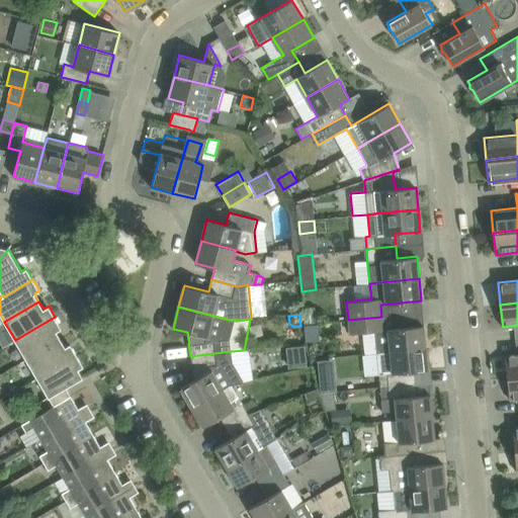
[(61,339),(57,331),(62,329),(55,317),(15,340),(26,359),(61,339)]
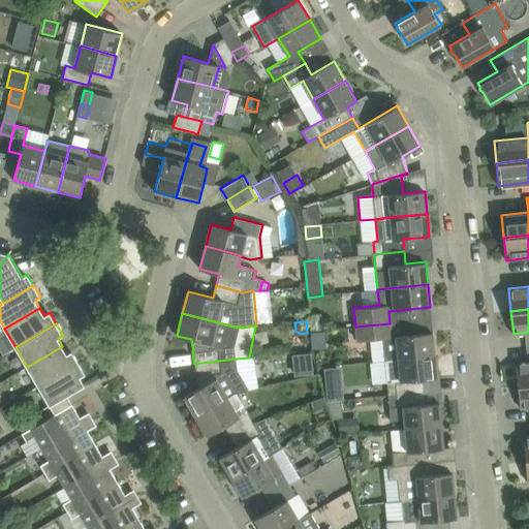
[(390,323),(355,327),(358,341),(383,339),(385,360),(435,354),(433,332),(391,336),(390,323)]
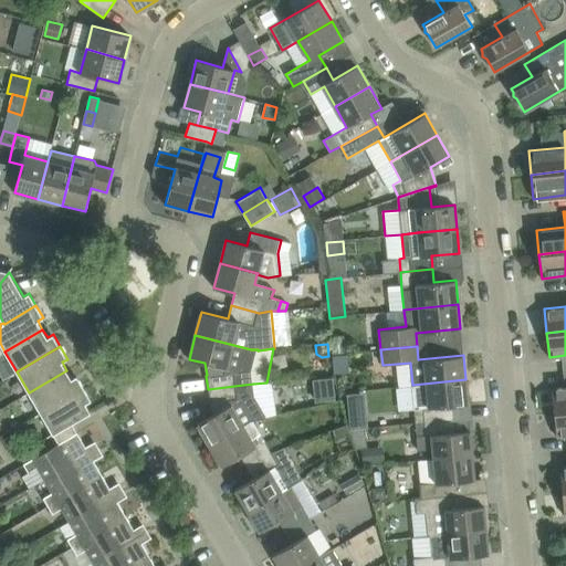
[(41,413),(84,388),(77,376),(71,379),(66,370),(29,392),(41,413)]
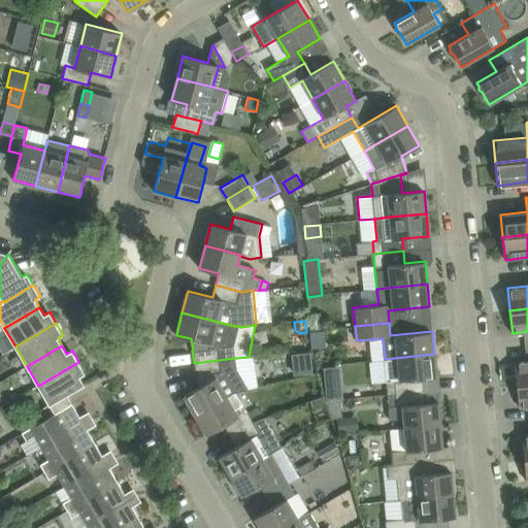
[(388,394),(416,392),(418,391),(416,378),(436,377),(434,354),(385,359),(388,387),(388,393),(388,394)]
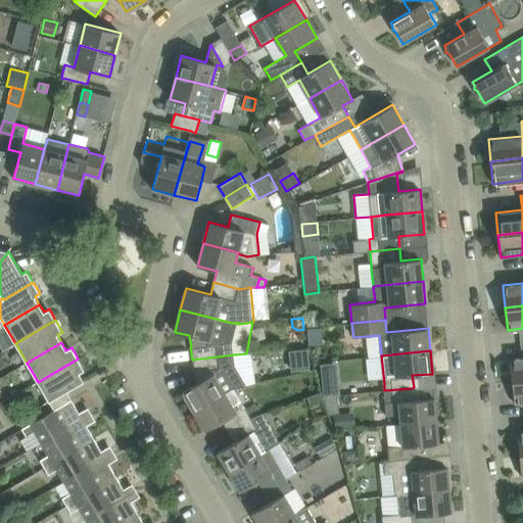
[(182,391),(194,411),(225,392),(232,388),(246,385),(235,366),(234,354),(217,357),(192,360),(193,372),(194,372),(196,383),(182,391)]
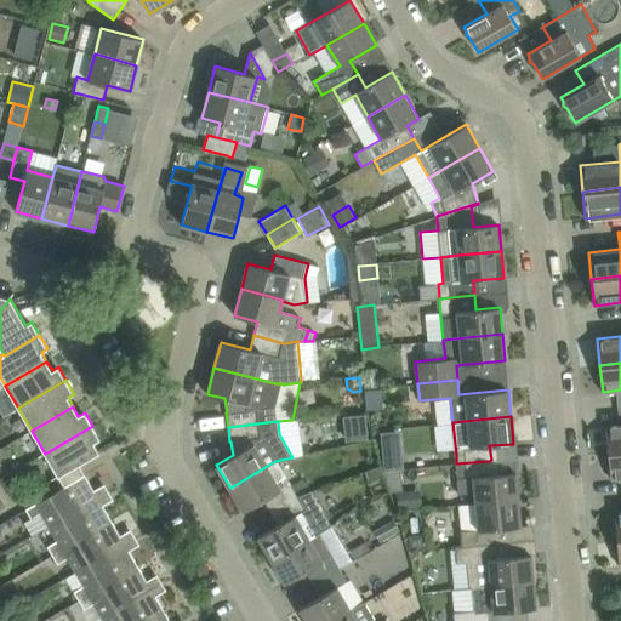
[(620,423),(605,426),(609,453),(620,451),(620,423)]
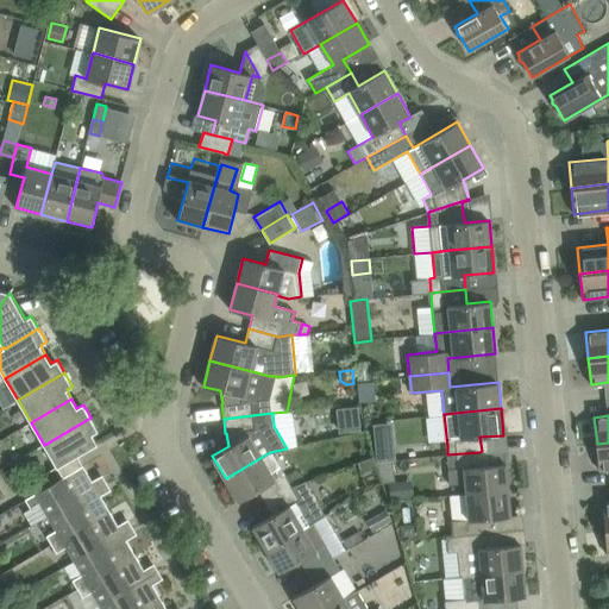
[(44,445),(57,468),(77,456),(98,444),(92,434),(98,431),(90,418),(44,445)]
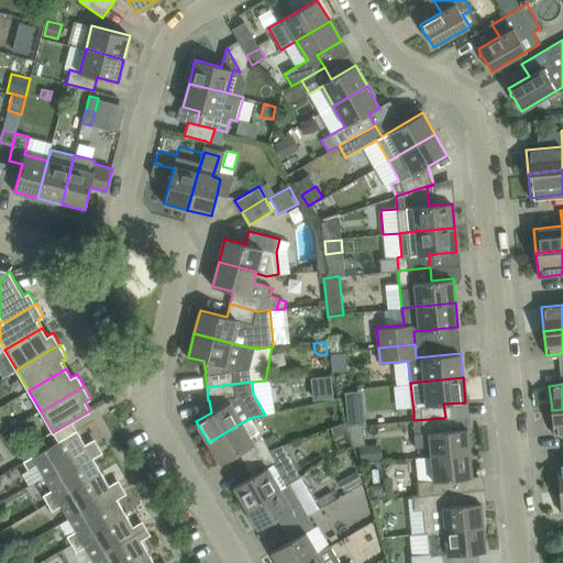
[(346,409),(348,427),(363,424),(366,424),(364,407),(346,409)]
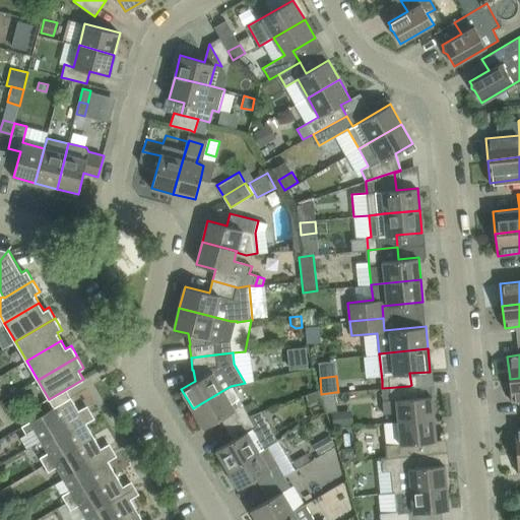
[(519,378),(510,379),(512,401),(519,400),(519,378)]
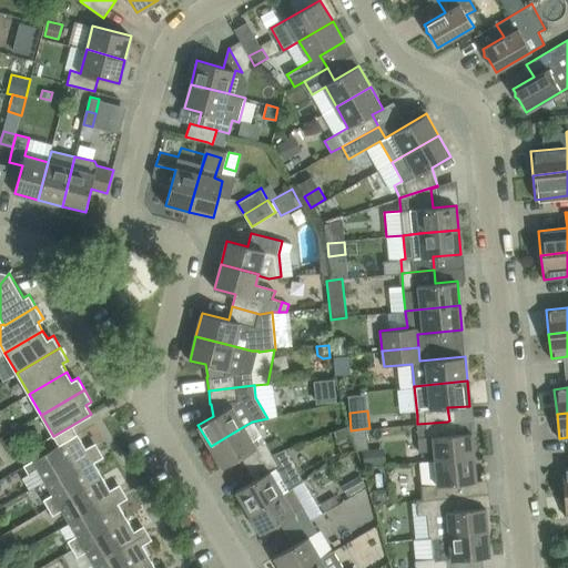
[(434,450),(435,460),(475,456),(472,432),(448,435),(447,422),(417,424),(419,452),(434,450)]
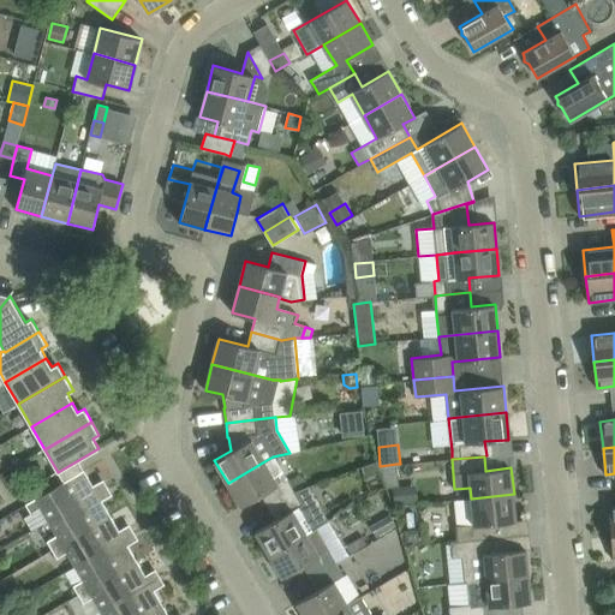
[(294,491),(287,479),(278,484),(264,461),(228,483),(242,507),(262,495),(269,507),(294,491)]
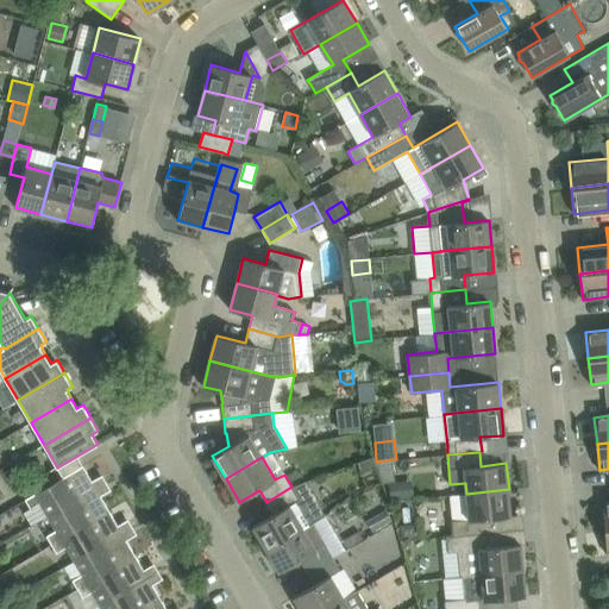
[(374,457),(358,462),(362,471),(377,466),(374,457)]
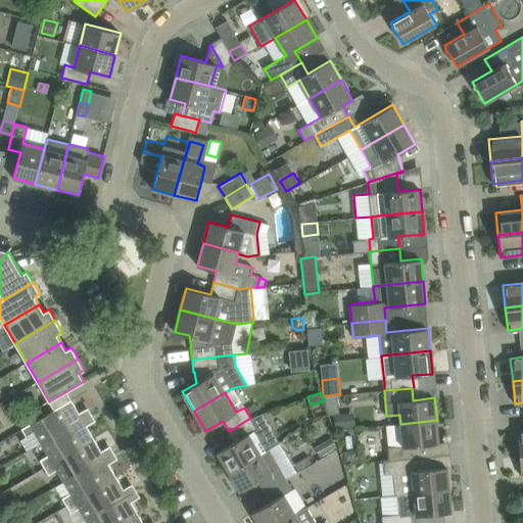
[(337,394),(323,396),(328,413),(328,416),(339,414),(337,394)]
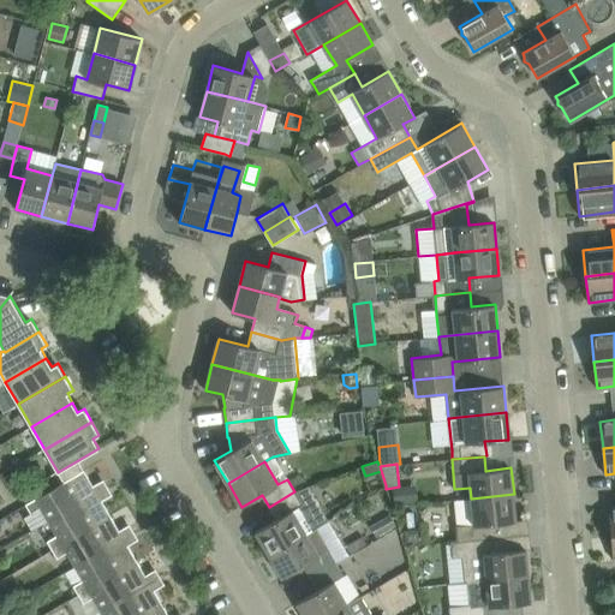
[(84,470),(64,482),(27,503),(33,513),(42,507),(49,520),(103,489),(100,482),(94,485),(84,470)]
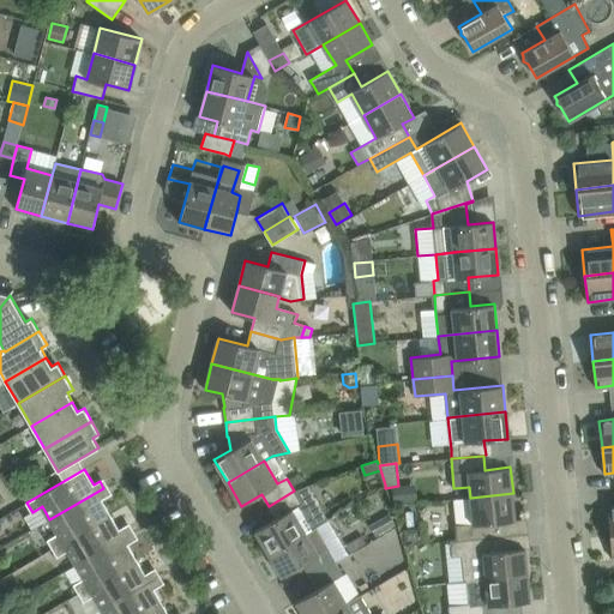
[(22,482),(14,470),(2,477),(10,489),(12,494),(24,487),(22,482)]
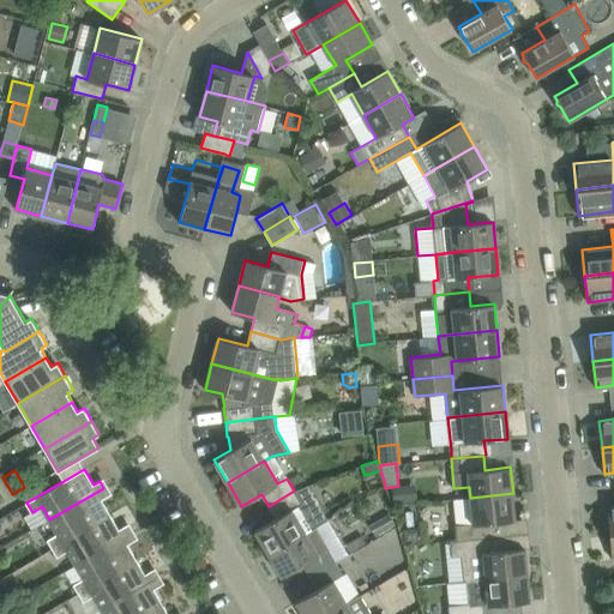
[(269,554),(315,527),(327,519),(307,483),(294,491),(269,506),(276,519),(256,530),(269,554)]
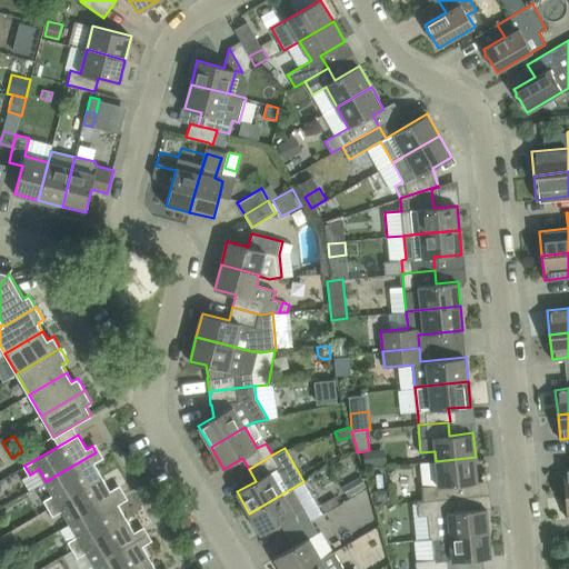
[(96,452),(46,481),(53,495),(45,500),(49,508),(102,477),(93,463),(100,460),(96,452)]
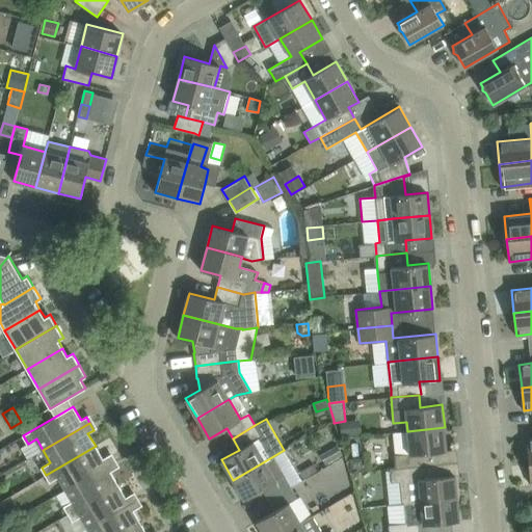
[(447,451),(445,427),(407,431),(393,432),(395,454),(397,468),(391,468),(391,469),(433,464),(428,464),(426,453),(447,451)]
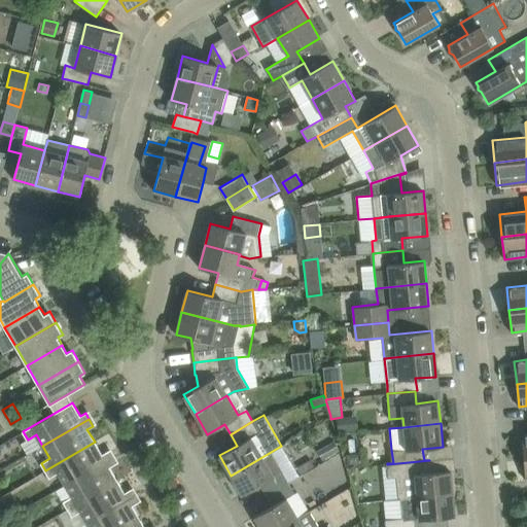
[(326,446),(331,455),(340,450),(335,441),(326,446)]
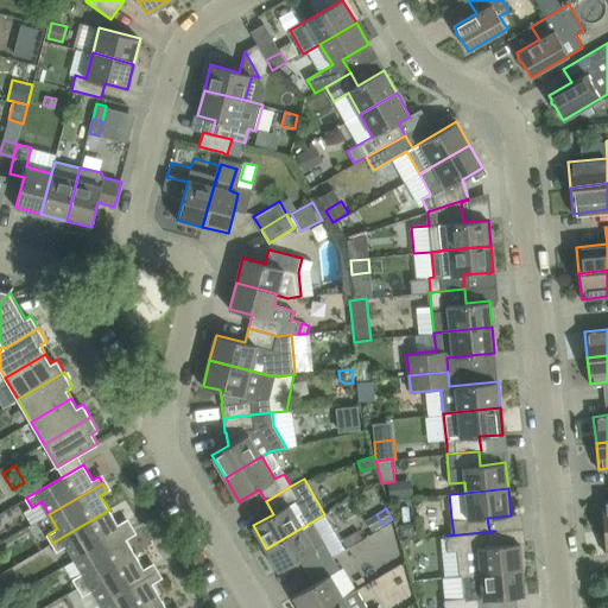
[(75,559),(128,527),(124,520),(118,524),(109,510),(52,543),(57,551),(67,546),(75,559)]
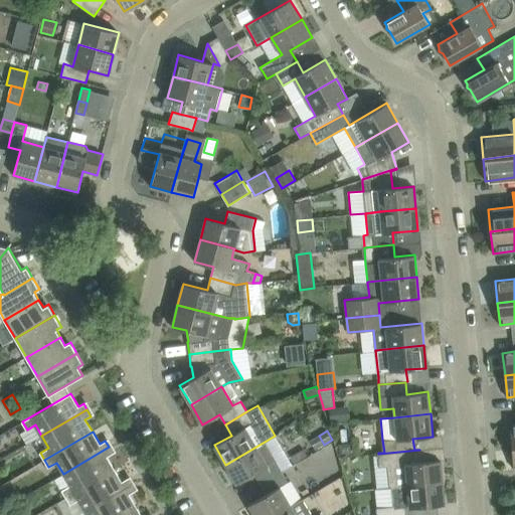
[(253,474),(260,484),(281,471),(307,455),(303,449),(278,465),(265,442),(225,465),(236,484),(253,474)]
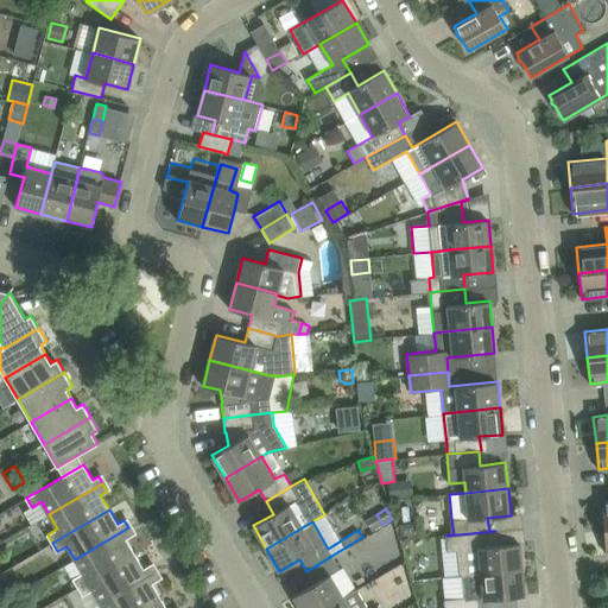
[(416,537),(415,527),(409,523),(400,524),(401,538),(416,537)]
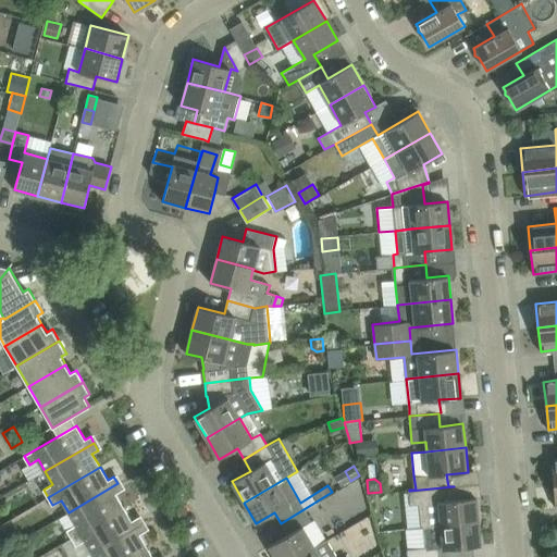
[(122,491),(118,483),(69,512),(76,524),(66,530),(71,537),(124,507),(116,494),(122,491)]
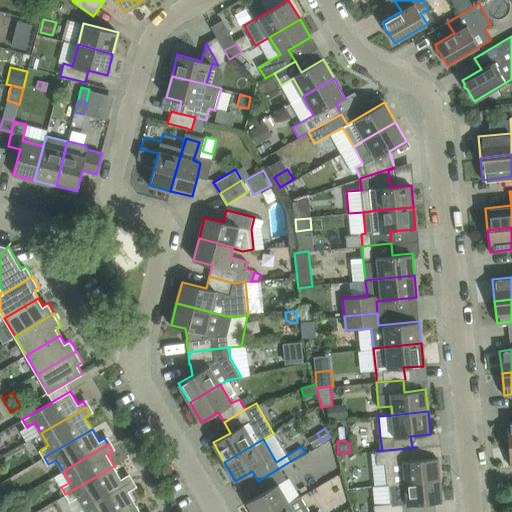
[(385,464),(387,484),(440,479),(438,457),(418,459),(417,447),(376,451),(377,465),(385,464)]
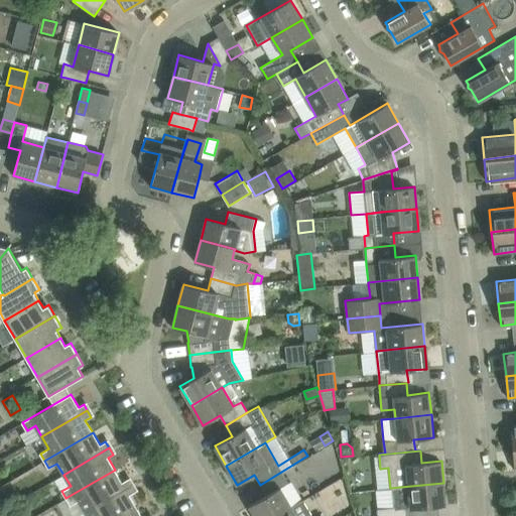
[(388,469),(377,469),(378,505),(390,504),(388,469)]
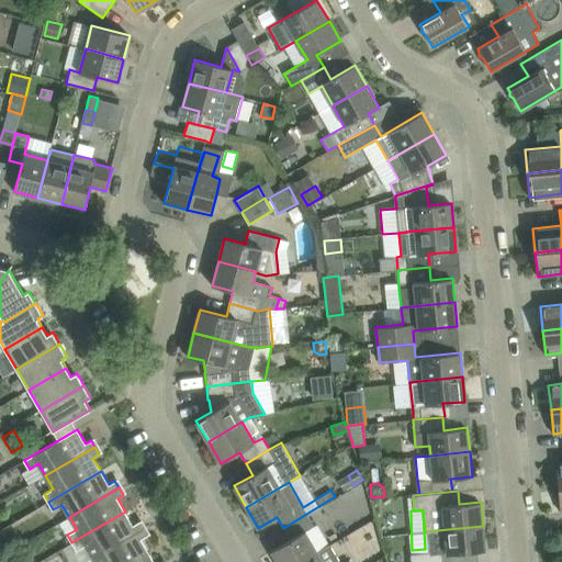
[(125,512),(71,542),(77,551),(86,546),(93,558),(143,529),(138,521),(133,525),(125,512)]
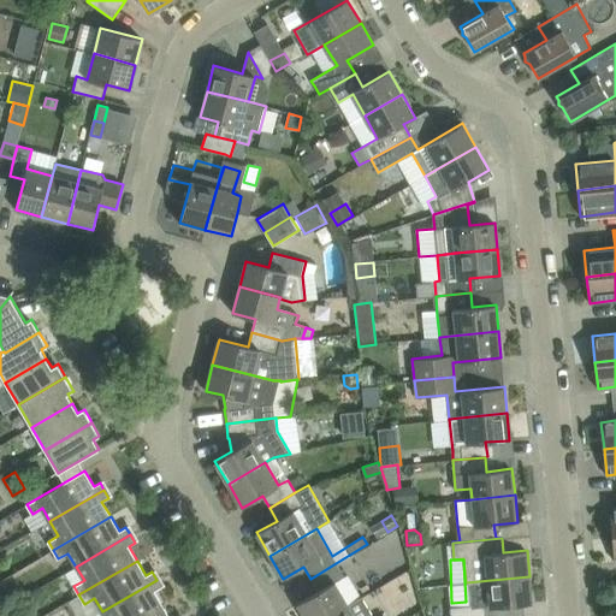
[(344,575),(339,568),(336,563),(311,579),(318,592),(297,603),(304,615),(327,615),(348,604),(335,581),(344,575)]
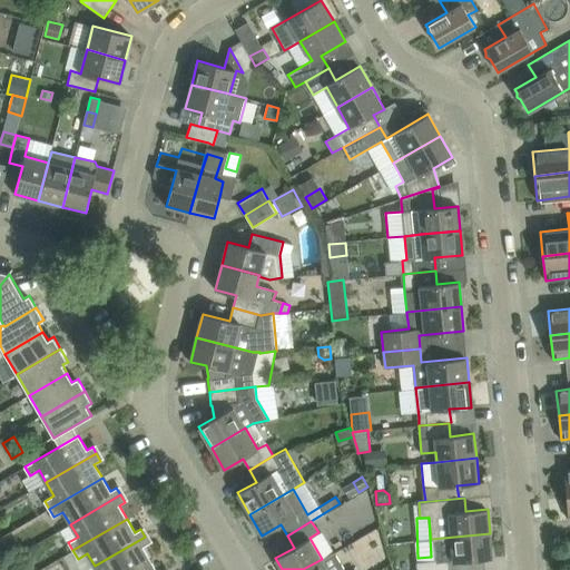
[(416,562),(416,569),(449,569),(449,562),(470,560),(492,558),(490,533),(431,539),(431,540),(433,540),(435,560),(416,562)]
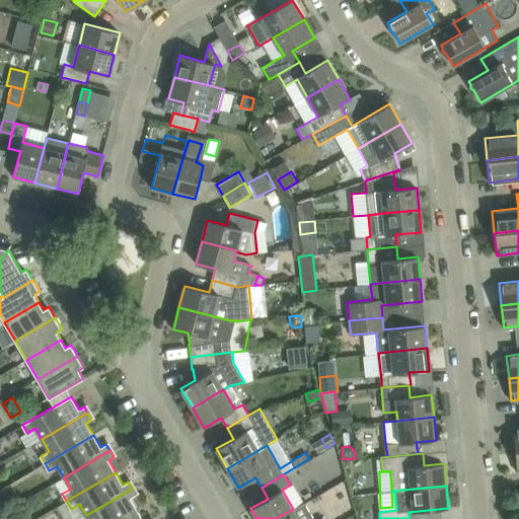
[(132,489),(86,515),(88,518),(123,518),(138,510),(131,498),(136,495),(132,489)]
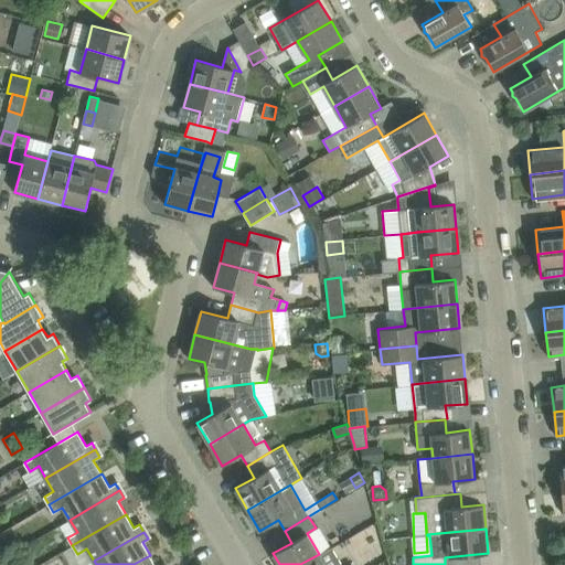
[(342,564),(332,546),(319,554),(300,564),(352,564),(352,563),(348,564),(342,564)]
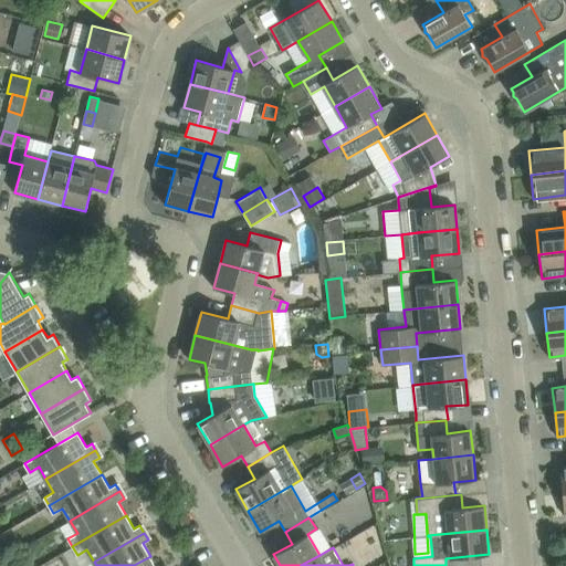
[(155,565),(150,556),(134,565),(155,565)]
